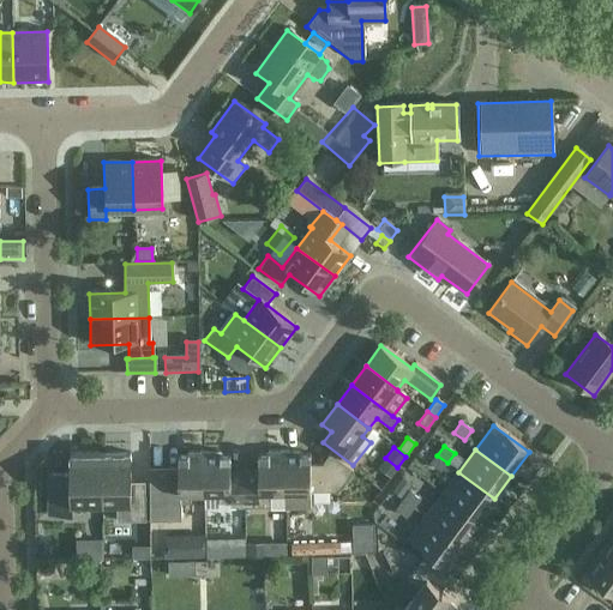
[(283,494),(283,453),(268,453),(268,456),(257,456),(257,475),(244,476),(244,509),(270,508),(270,511),(283,511),(283,494)]
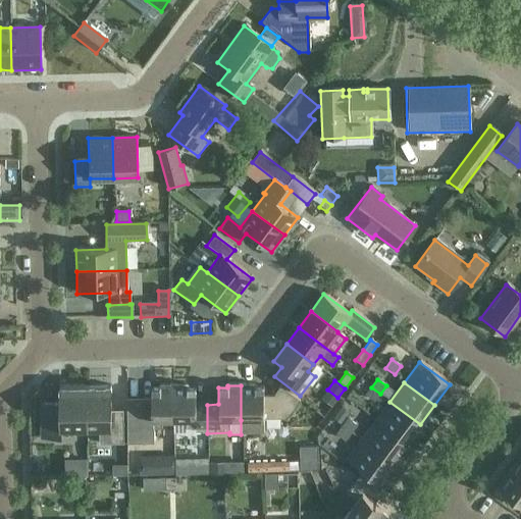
[(254,385),(241,385),(241,420),(241,434),(261,434),(261,420),(287,419),(300,401),(282,388),(279,385),(279,386),(273,396),(263,396),(262,387),(254,387),(254,385)]
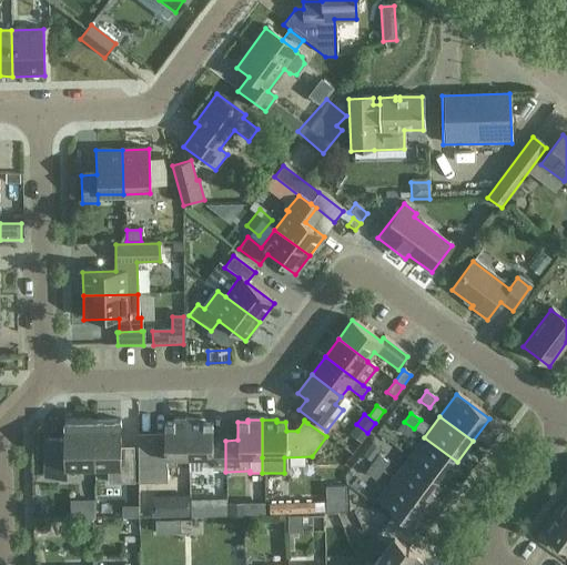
[(120,455),(120,421),(93,422),(93,468),(107,467),(107,484),(133,483),(133,454),(120,455)]
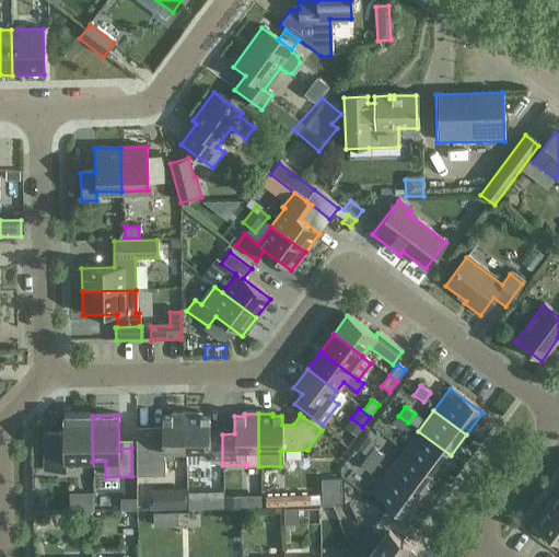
[(185,451),(185,415),(171,415),(171,417),(161,417),(162,434),(135,434),(136,477),(164,476),(164,461),(173,461),(173,452),(185,451)]
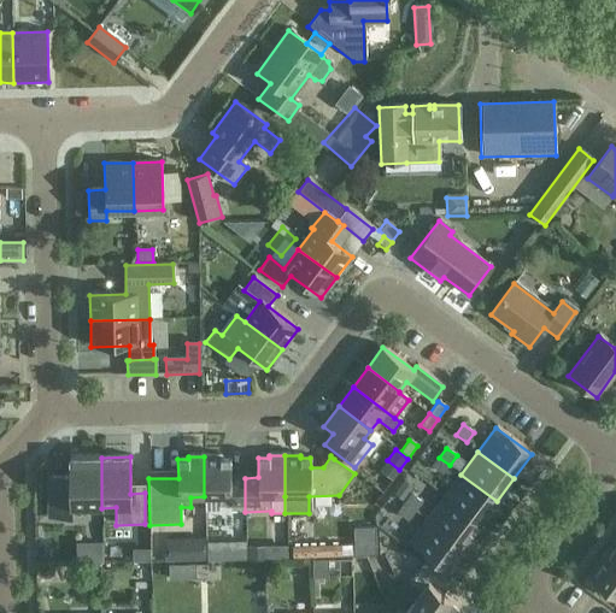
[(245,512),(245,478),(230,478),(230,459),(220,459),(220,457),(204,457),(204,496),(205,512),(215,512),(218,507),(230,507),(230,512),(245,512)]
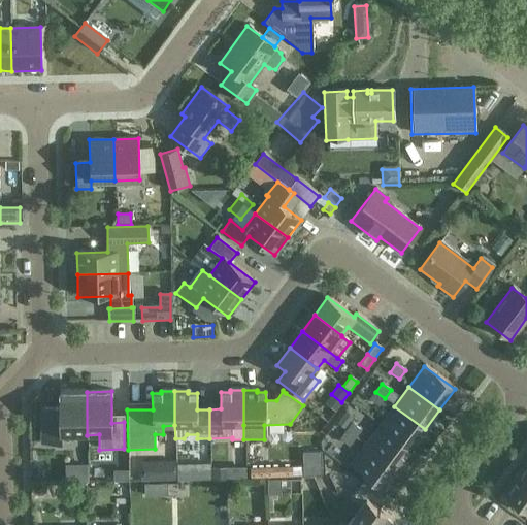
[(40,444),(62,443),(62,435),(87,435),(87,392),(59,392),(60,408),(40,409),(40,444)]
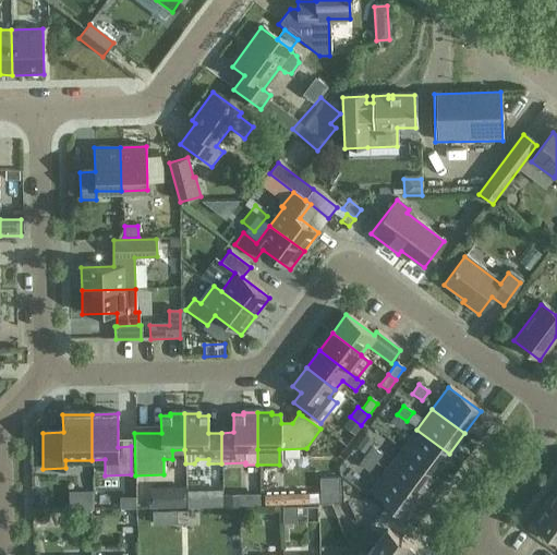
[(400,430),(407,421),(397,414),(390,423),(400,430)]
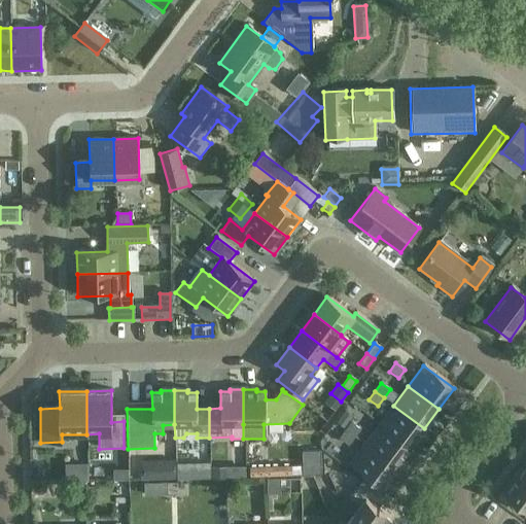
[(424,428),(393,406),(379,425),(410,448),(424,428)]
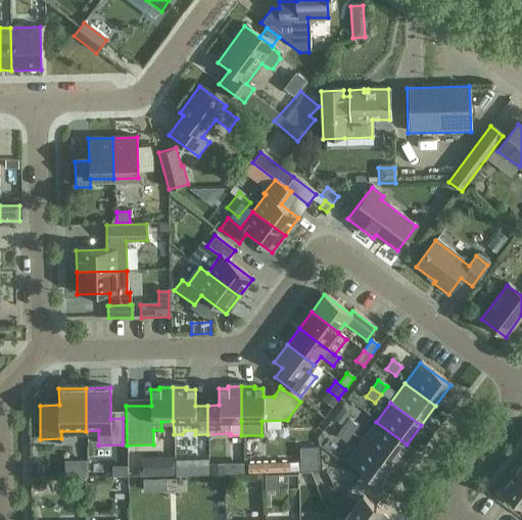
[(341,409),(333,420),(339,425),(347,413),(341,409)]
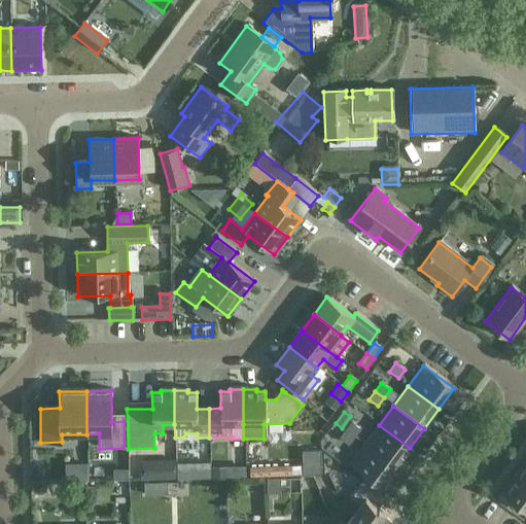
[(351,422),(345,430),(354,438),(360,429),(351,422)]
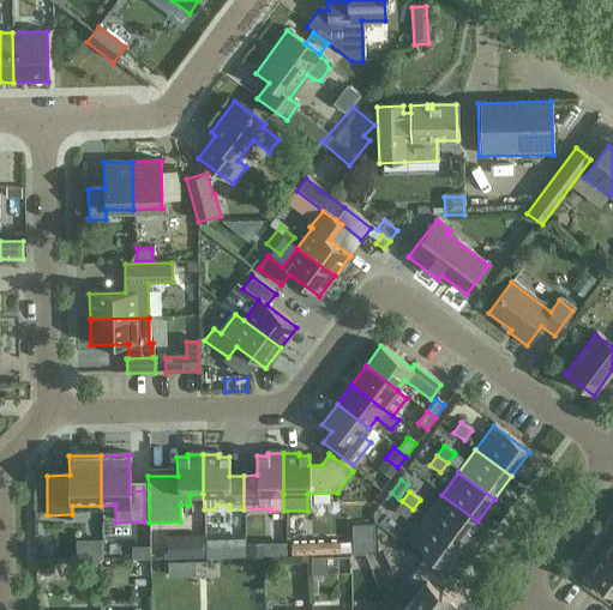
[(478,521),(442,495),(425,518),(461,544),(478,521)]
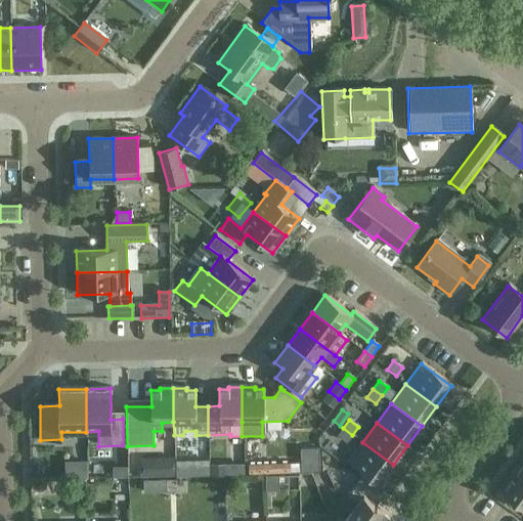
[(346,443),(352,435),(343,428),(337,436),(346,443)]
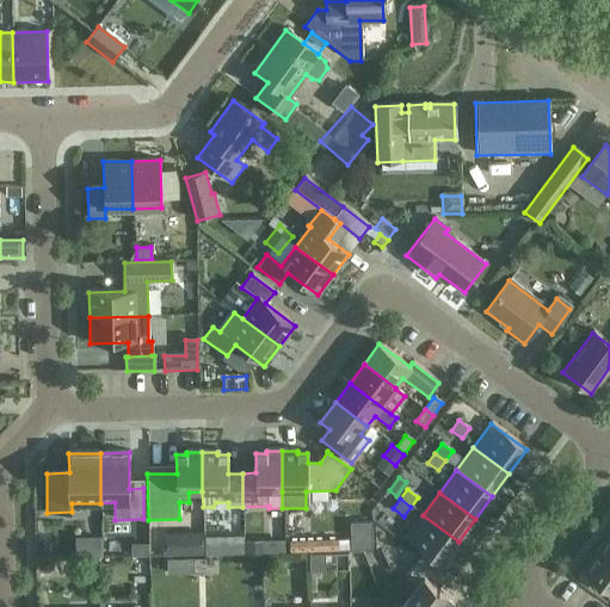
[(458,542),(423,515),(405,539),(441,565),(458,542)]
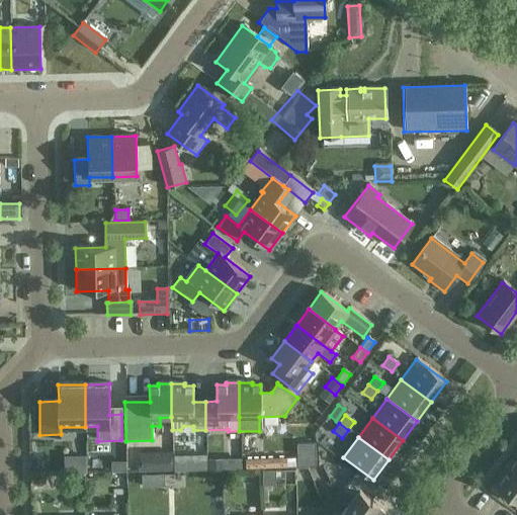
[(315,444),(295,444),(296,467),(315,466),(315,444)]
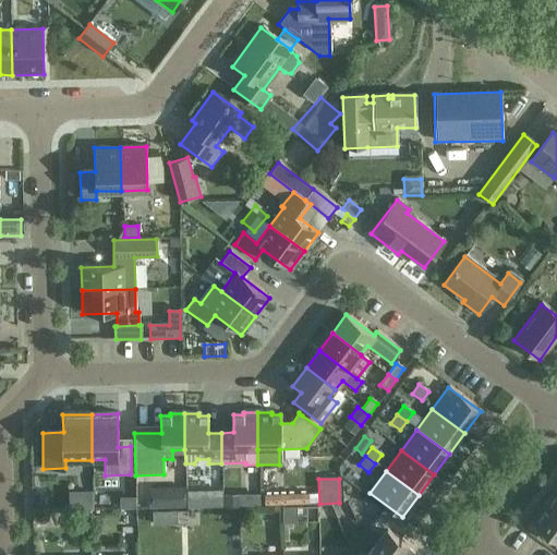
[(556,486),(544,504),(556,514),(556,486)]
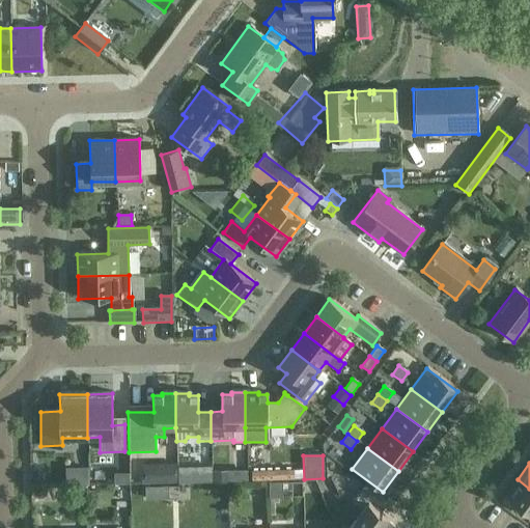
[(176,467),(152,467),(152,484),(176,483),(176,467)]
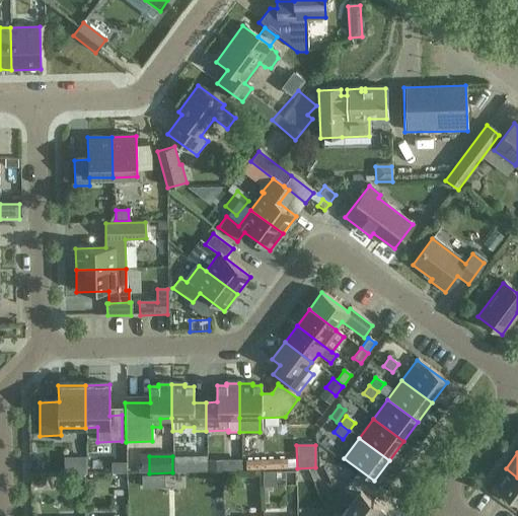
[(188,456),(173,456),(173,471),(188,471),(188,456)]
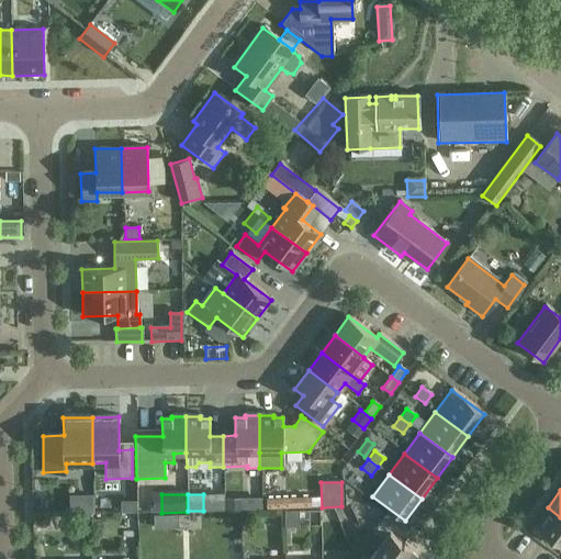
[(309,496),(265,498),(265,507),(309,507),(309,496)]
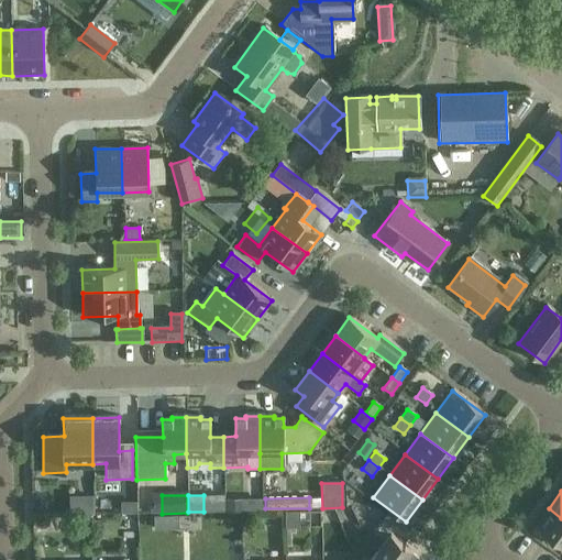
[(240,500),(224,501),(224,512),(240,512),(240,500)]
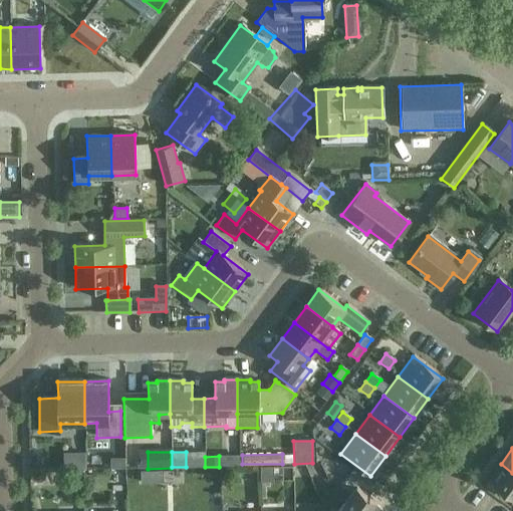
[(123,458),(109,458),(109,468),(123,468),(123,458)]
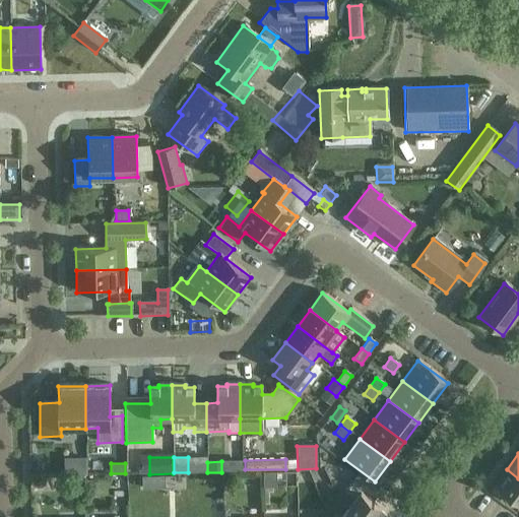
[(518,478),(507,469),(495,487),(518,504),(518,478)]
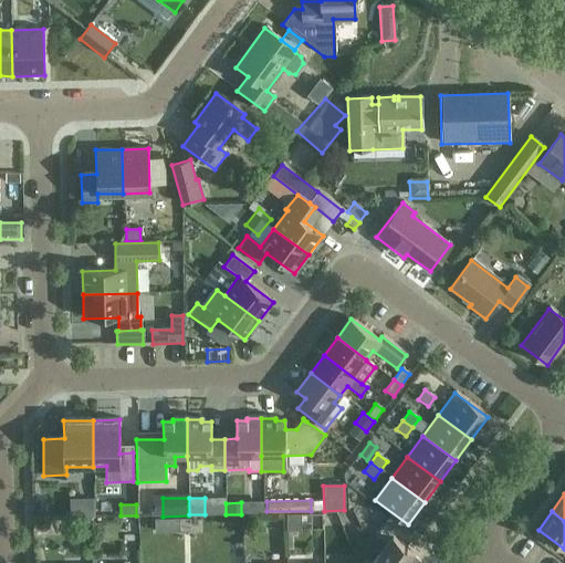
[(300,514),(285,514),(285,529),(300,529),(300,514)]
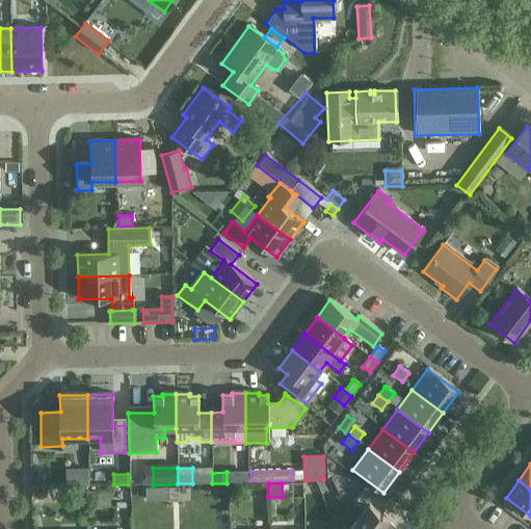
[(126,486),(115,486),(115,502),(126,502),(126,486)]
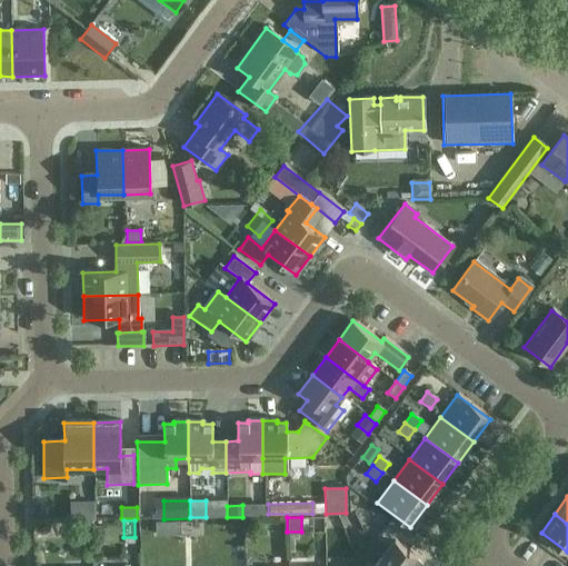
[(388,548),(380,558),(390,565),(418,565),(422,559),(408,549),(416,539),(417,539),(417,538),(414,536),(391,520),(377,539),(388,548)]
